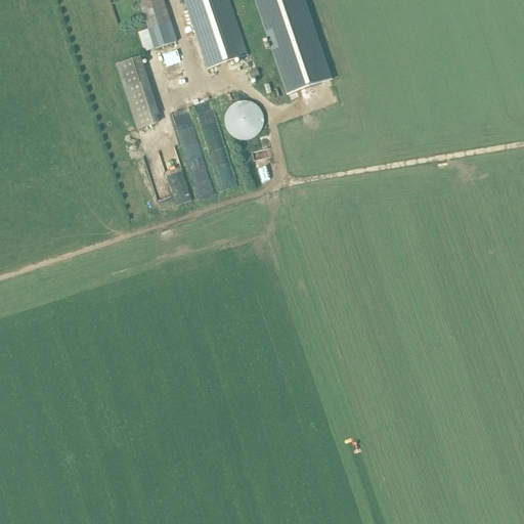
[(174,44),(158,0),(138,0),(149,31),(138,35),(144,54),(174,44)]
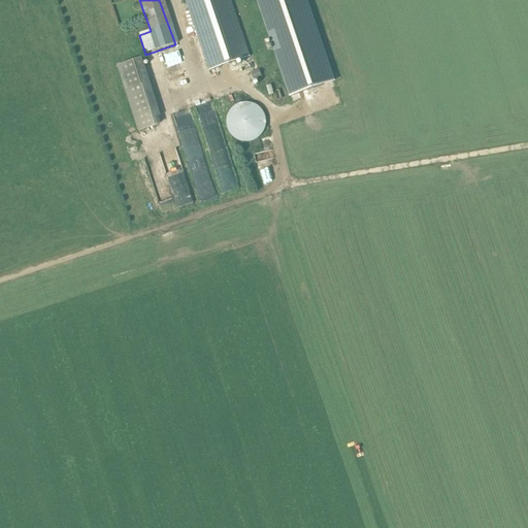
[(250,57),(230,0),(186,0),(210,71),(250,57)]
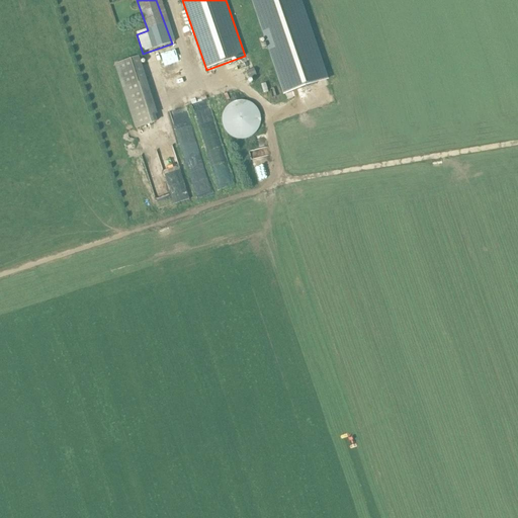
[(300,0),(251,0),(284,98),(330,83),(300,0)]
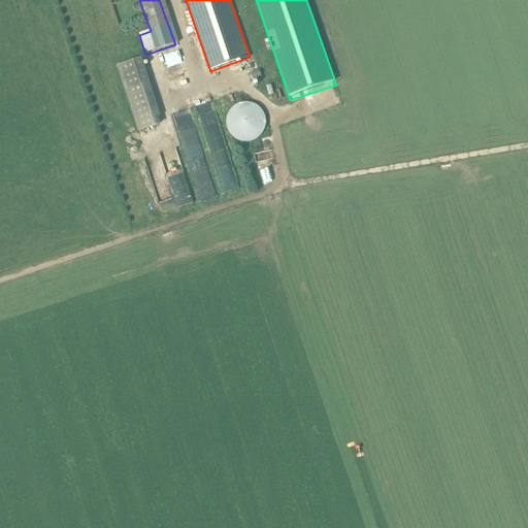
[(164,57),(175,87),(182,85),(170,55),(164,57)]
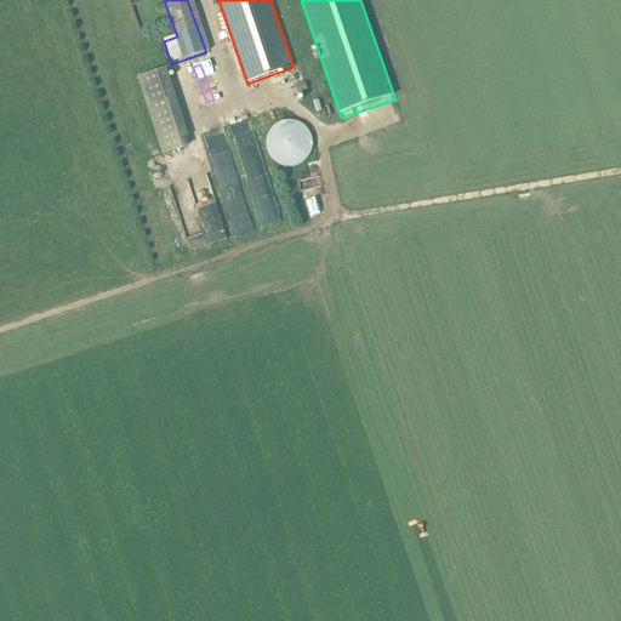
[(192,146),(166,68),(137,78),(163,154),(192,146)]
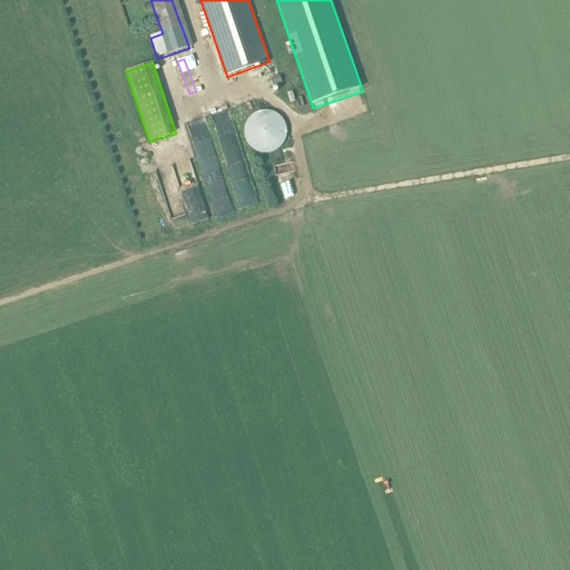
[(279,75),(272,78),(274,86),(283,84),(279,75)]
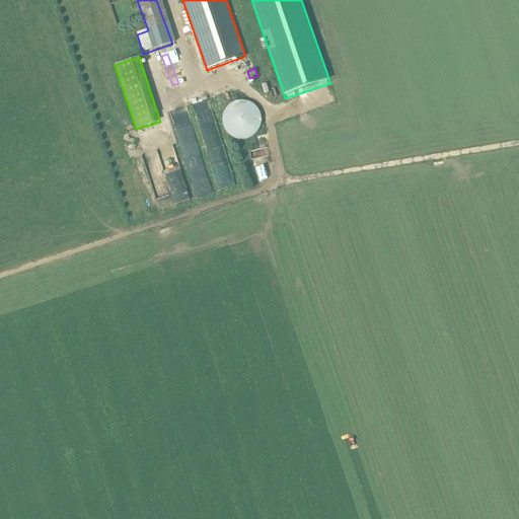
[(246,101),(242,100),(238,101),(234,102),(231,103),(228,106),(226,109),(224,113),(223,116),(222,120),(223,124),(224,127),(225,131),(228,134),(230,136),(234,138),(237,139),(241,140),(245,139),(248,138),(252,137),(255,134),(257,131),(260,128),(261,125),(262,121),(261,117),(260,114),(258,109),(255,106),(252,104),(249,102),(246,101)]
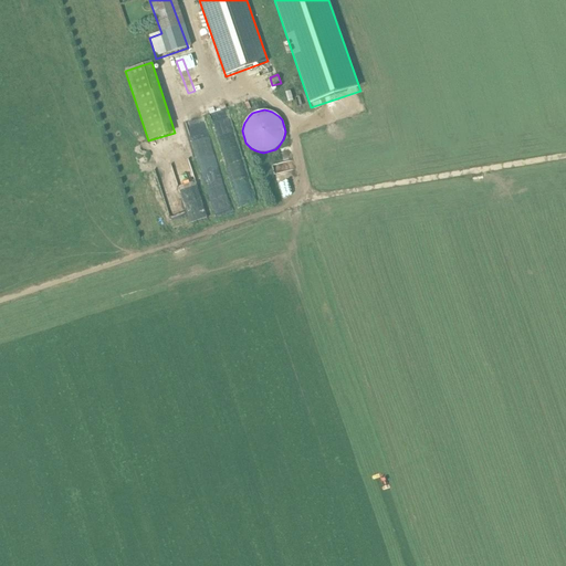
[(273,164),(274,173),(295,170),(294,161),(273,164)]
